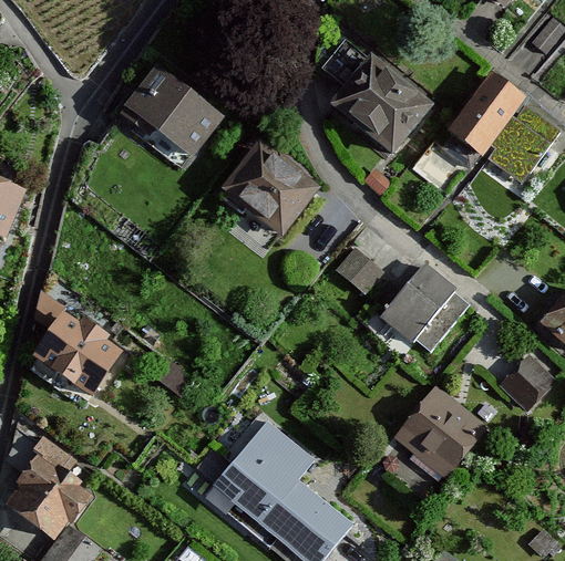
[(491,0),(504,10),(512,0),(491,0)]
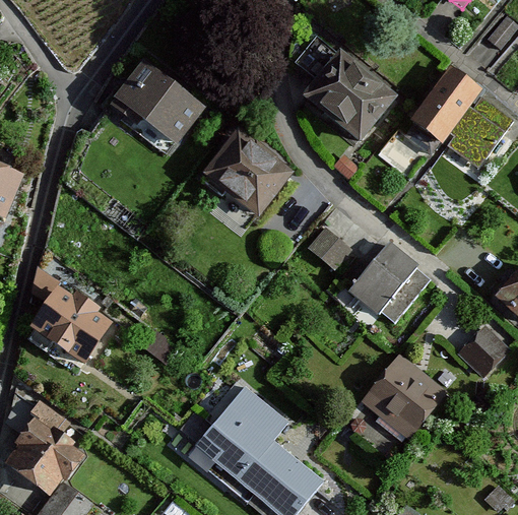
[(517,25),(506,16),(489,38),(502,48),(517,26),(517,25)]
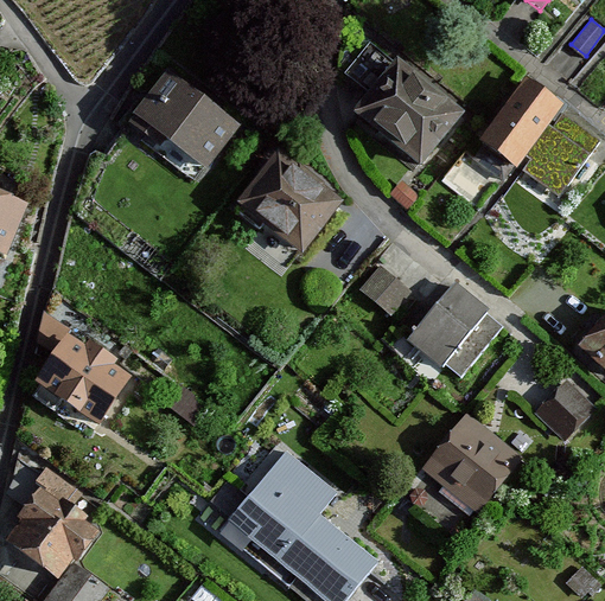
[(373,94),(355,116),(421,167),(460,116),(368,44),(346,72),(373,94)]
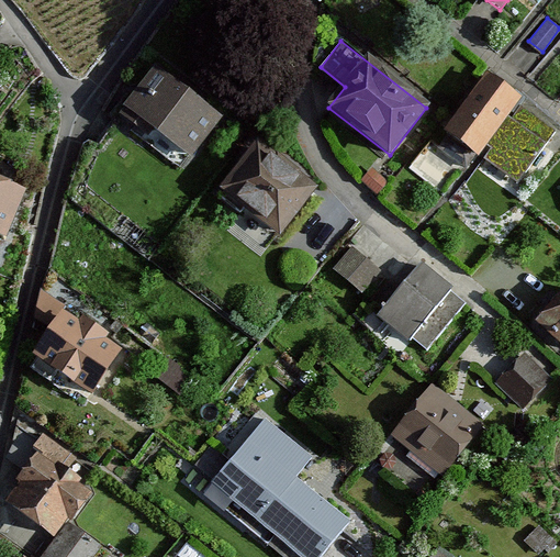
[(155,68),(121,113),(134,123),(132,126),(146,137),(152,130),(189,158),(220,118),(155,68)]
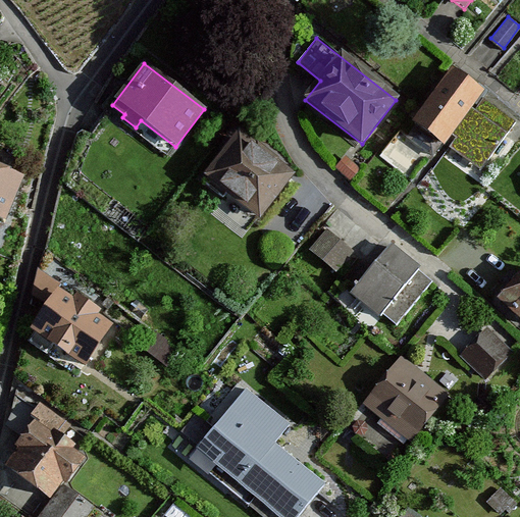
[(452,69),(406,137),(435,157),(455,128),(459,132),(452,143),(483,165),(515,119),(483,97),(473,112),(469,109),(482,90),(452,69)]
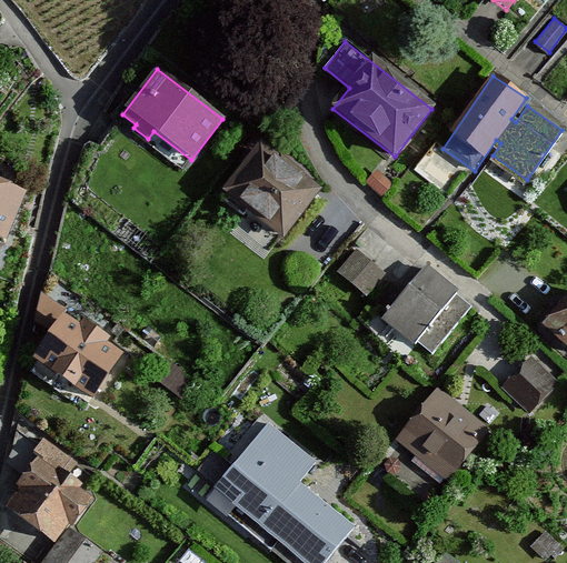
[(262,146),(225,194),(284,239),(321,190),(262,146)]
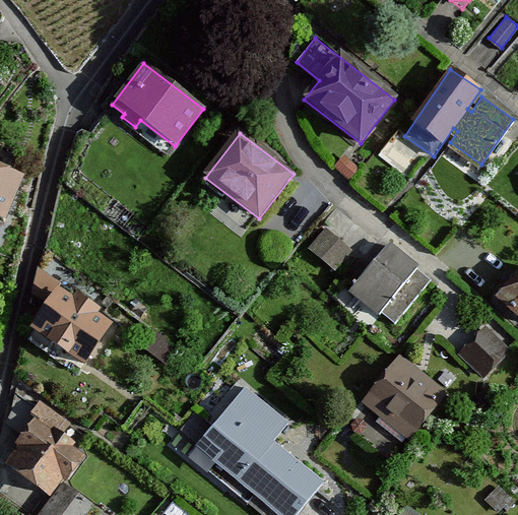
[(341,156),(333,166),(348,179),(357,170),(341,156)]
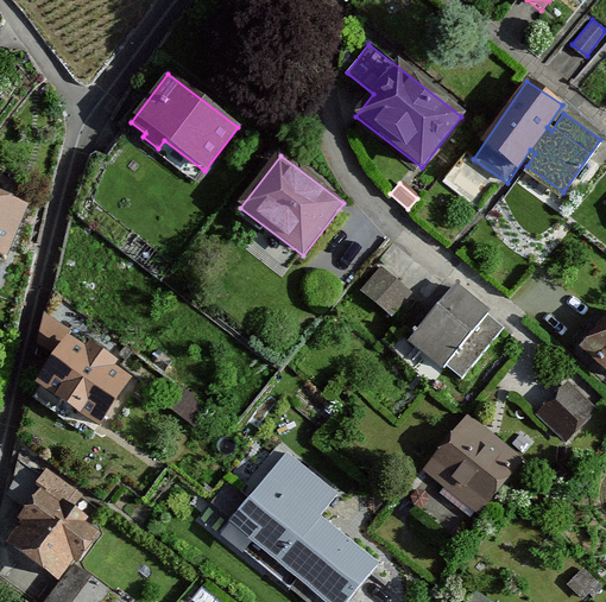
[(30,204),(0,192),(0,271),(4,272),(30,204)]
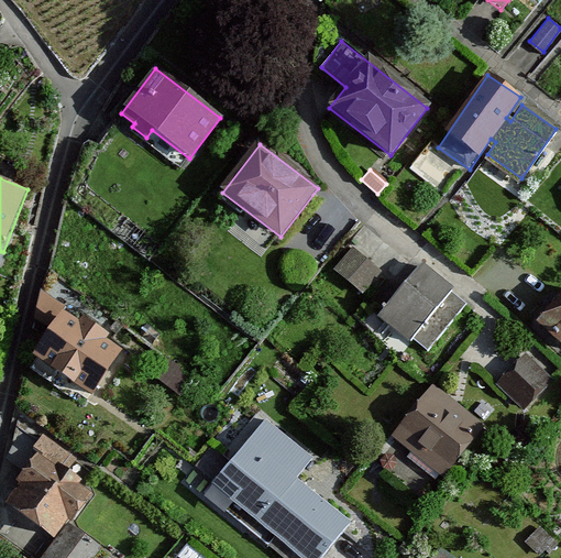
[(381,270),(353,248),(337,270),(364,291),(381,270)]
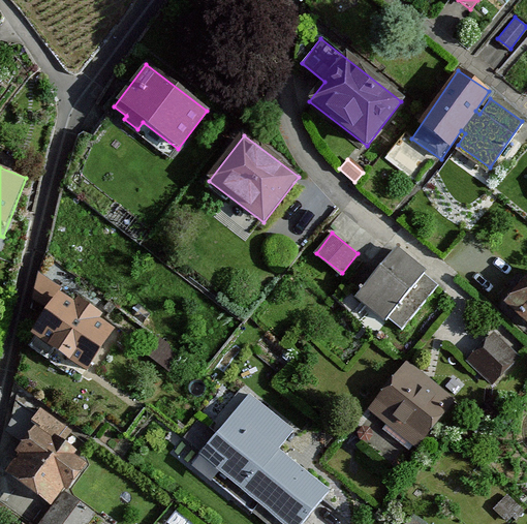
[(395,248),(354,297),(384,320),(388,317),(400,328),(437,282),(395,248)]
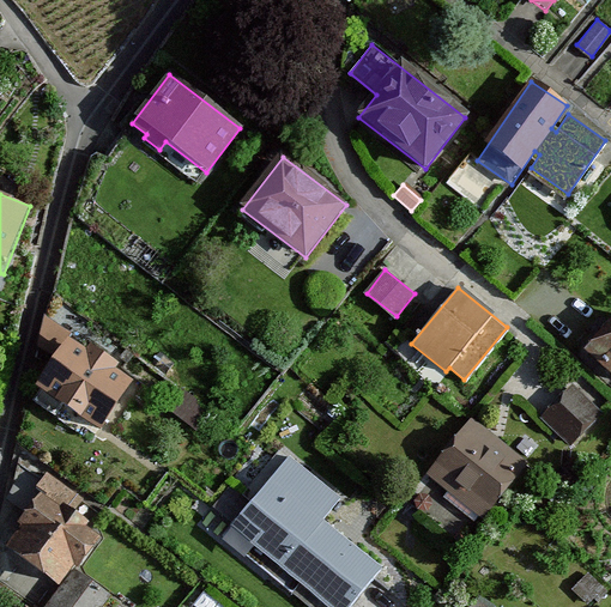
[(70,331),(43,311),(36,347),(54,358),(70,331)]
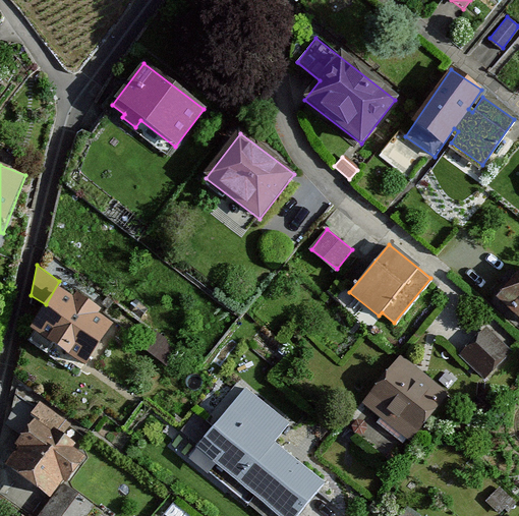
[(518,270),(497,295),(518,316),(518,270)]
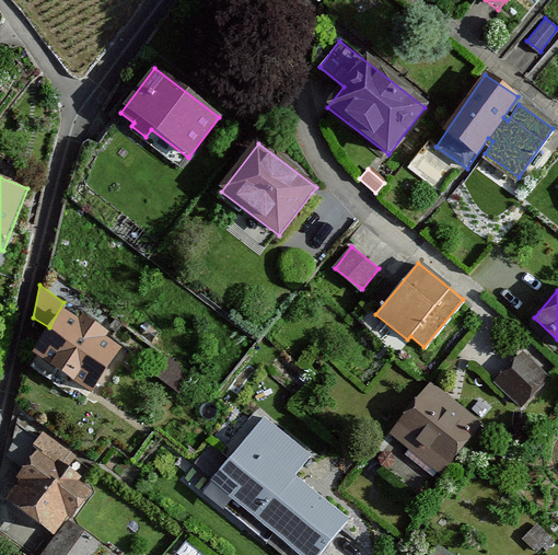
[(64,314),(30,369),(53,382),(59,371),(94,392),(120,348),(105,338),(108,333),(83,318),(79,323),(64,314)]
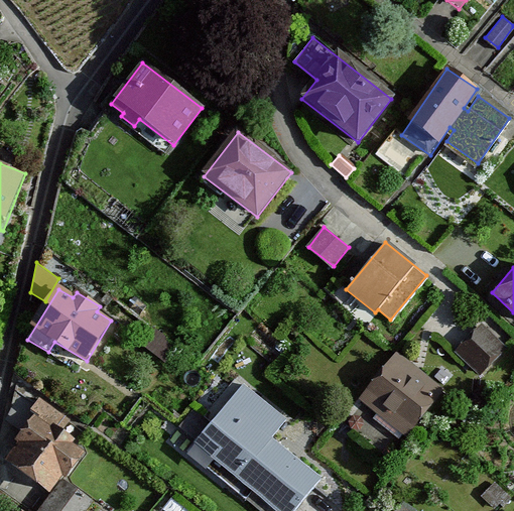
[(504,346),(480,325),(458,349),(482,370),(504,346)]
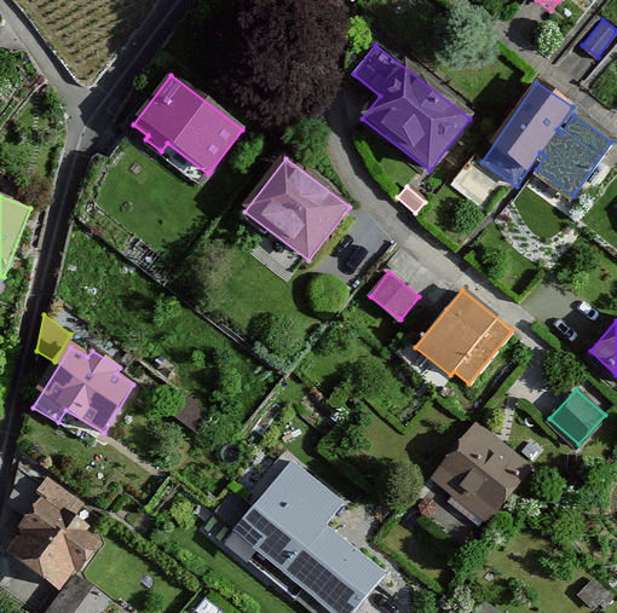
[(439,467),(462,486),(450,501),(479,525),(522,473),(511,463),(518,455),(491,433),(483,444),(467,432),(439,467)]
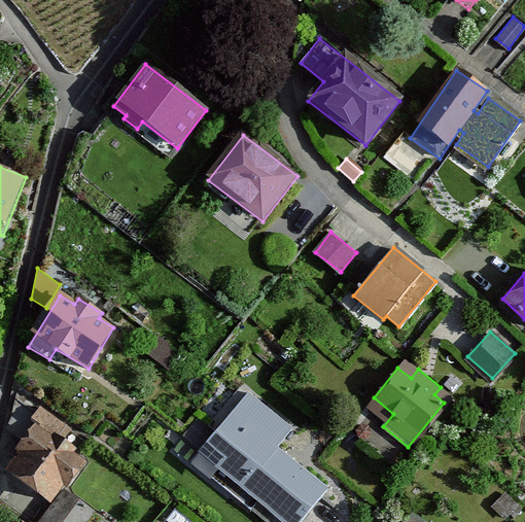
[(246,388),(213,430),(310,508),(326,487),(277,446),(292,426),(246,388)]
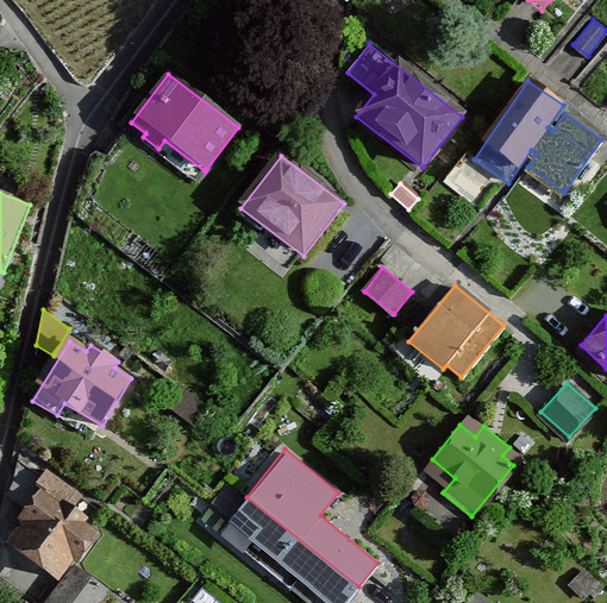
[(58,579),(72,559),(76,563),(98,532),(83,522),(86,519),(68,507),(79,491),(45,468),(36,482),(47,490),(23,523),(26,526),(12,546),(58,579)]
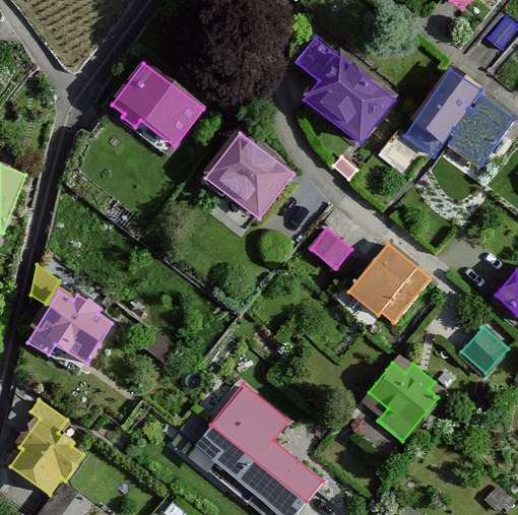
[(279,514),(294,514),(306,501),(210,425),(187,453),(246,501),(252,493),(279,514)]
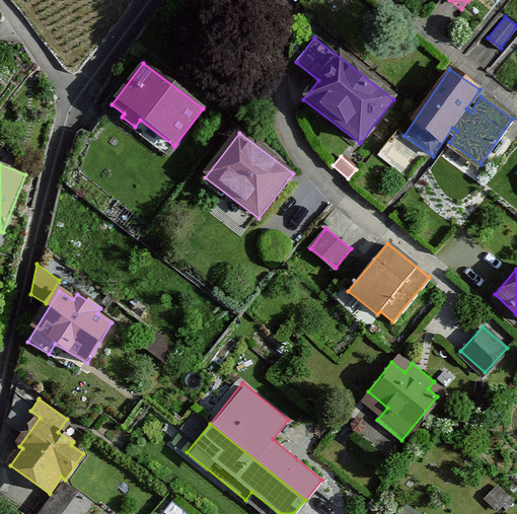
[(83,513),(91,503),(65,484),(43,513),(83,513)]
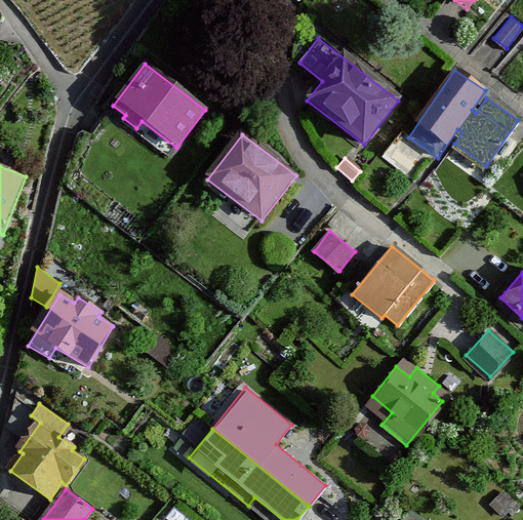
[(504,489),(490,503),(505,517),(518,504),(504,489)]
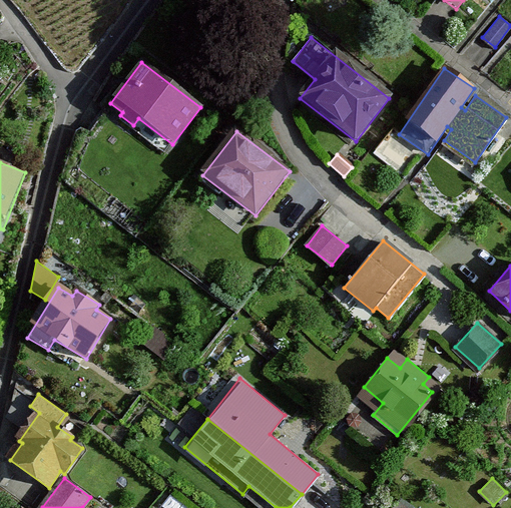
[(414,507),(402,497),(393,507),(394,507),(414,507)]
